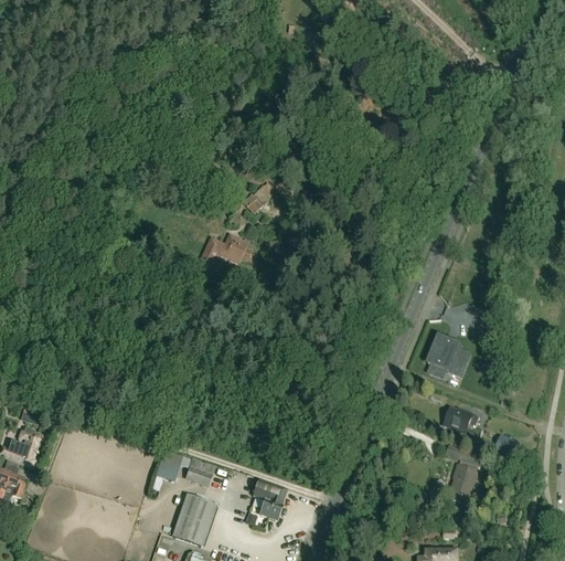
[(247,205),(254,212),(272,194),(266,189),(258,197),(252,191),(243,200),(247,205)]
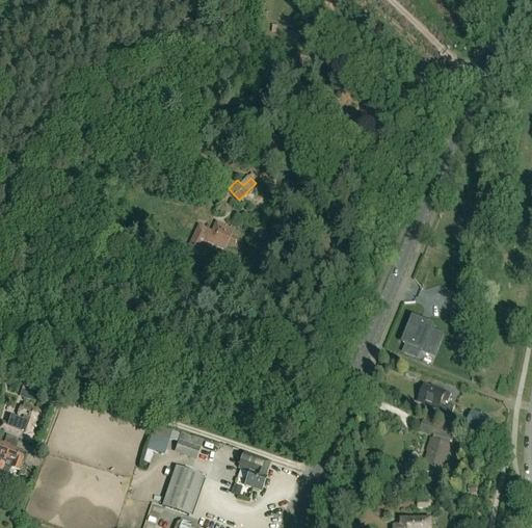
[(198,223),(185,254),(194,258),(204,237),(224,247),(228,241),(233,244),(237,236),(231,234),(234,228),(216,220),(212,230),(198,223)]
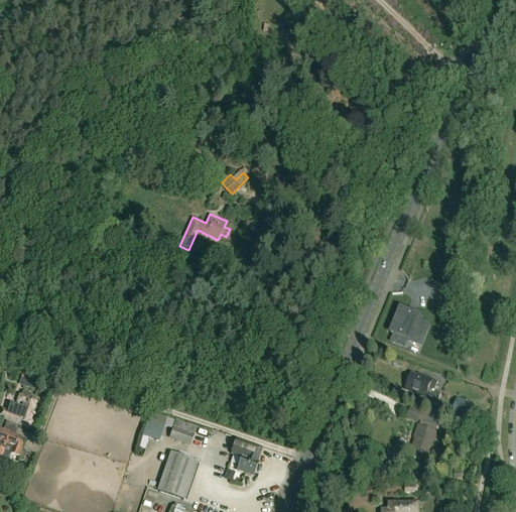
[(491,238),(493,230),(490,229),(491,225),(486,225),(482,245),(488,246),(489,238),(491,238)]
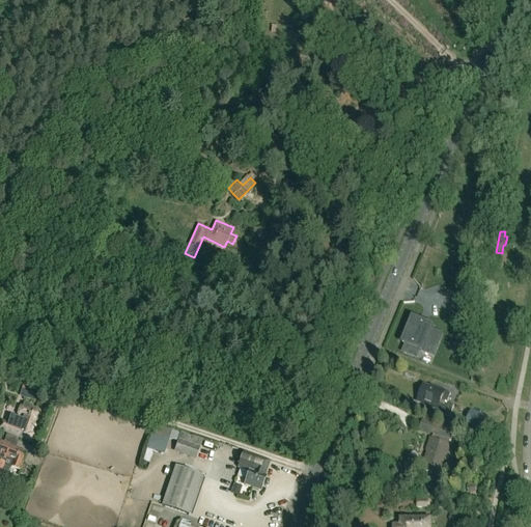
[(432,323),(413,314),(402,339),(427,350),(436,329),(430,327),(432,323)]
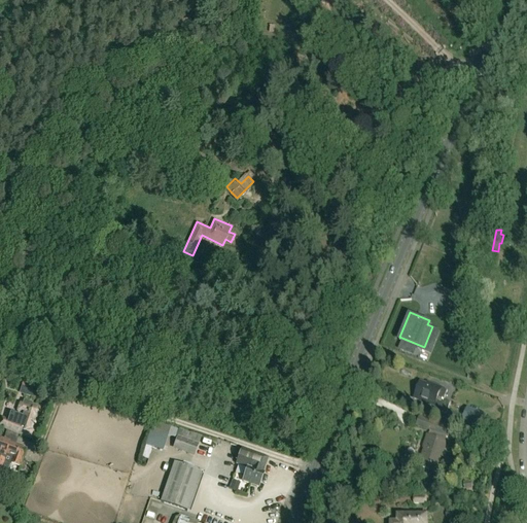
[(30,378),(25,391),(37,395),(42,382),(30,378)]
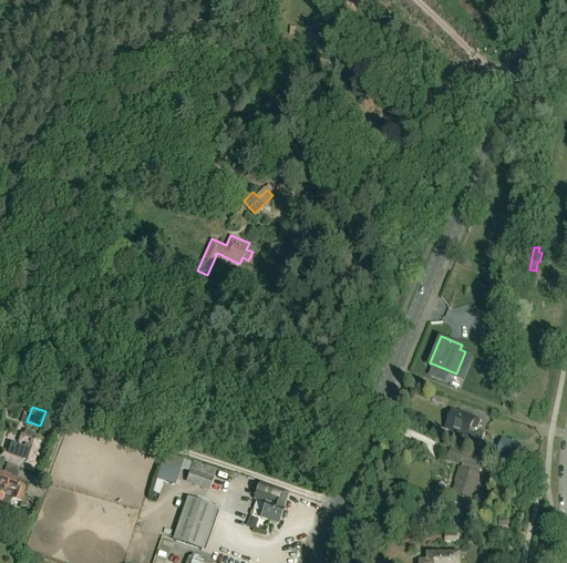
[(462,411),(452,408),(447,421),(445,427),(454,430),(467,434),(470,429),(475,415),(464,410),(462,411)]
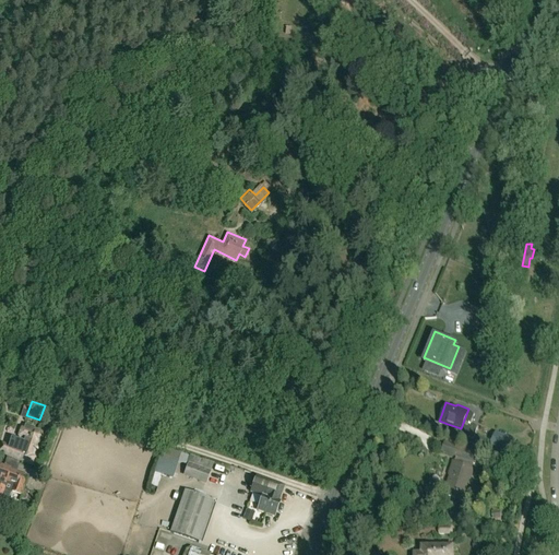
[(471,421),(465,433),(473,436),(477,423),(471,421)]
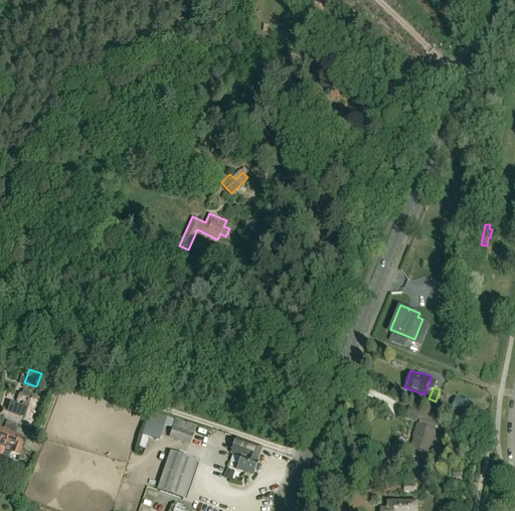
[(0,414),(28,424),(38,393),(21,388),(14,408),(1,404),(0,405),(0,414)]
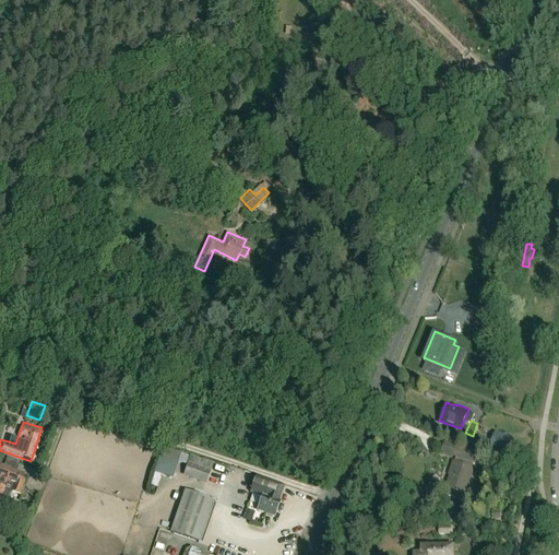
[(510,452),(515,437),(495,429),(489,444),(510,452)]
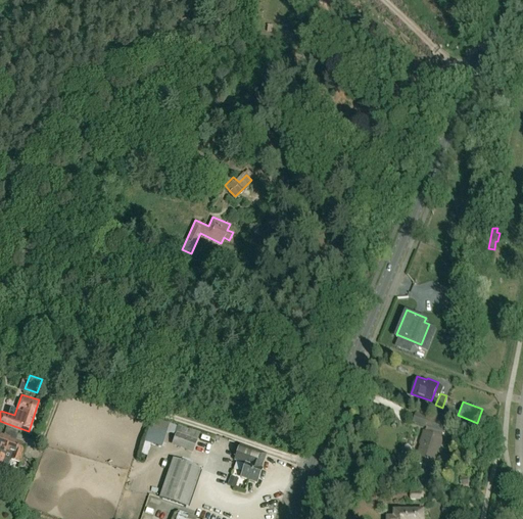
[(459,409),(446,404),(443,411),(456,416),(459,409)]
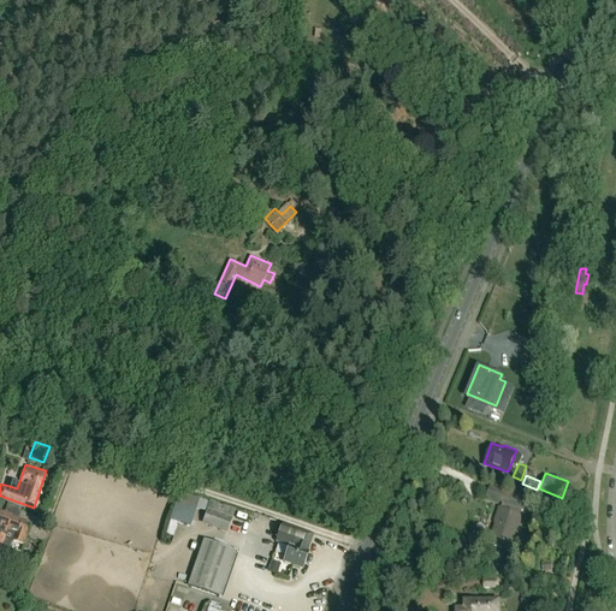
[(489,541),(502,545),(509,547),(517,523),(519,523),(522,512),(520,511),(522,506),(523,506),(527,496),(490,482),(486,493),(502,499),(501,505),(499,505),(496,514),(497,515),(489,541)]
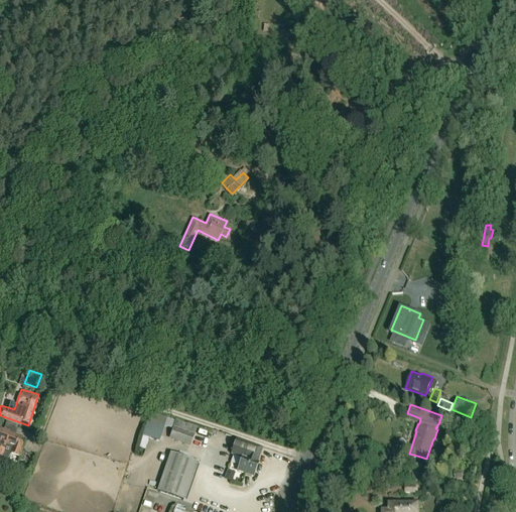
[(144,449),(148,434),(157,437),(163,421),(168,423),(171,415),(165,413),(164,415),(149,410),(142,432),(138,446),(144,449)]
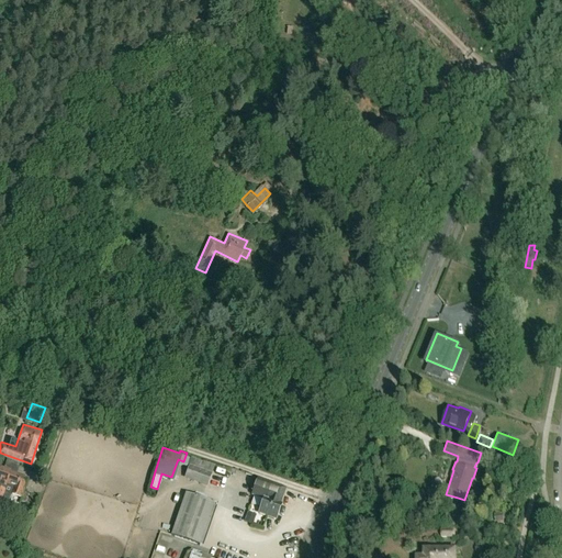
[(191,456),(184,477),(208,484),(212,471),(215,464),(191,456)]
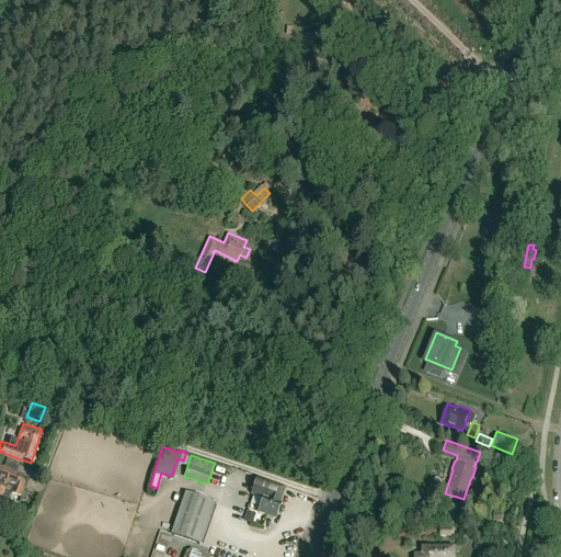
[(21,496),(23,488),(24,488),(27,476),(10,470),(11,466),(0,463),(0,496),(1,497),(2,495),(4,496),(9,496),(10,491),(21,496)]
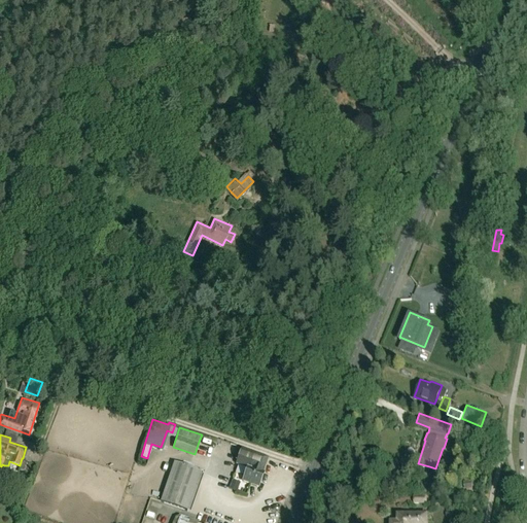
[(212,436),(209,449),(214,451),(218,438),(212,436)]
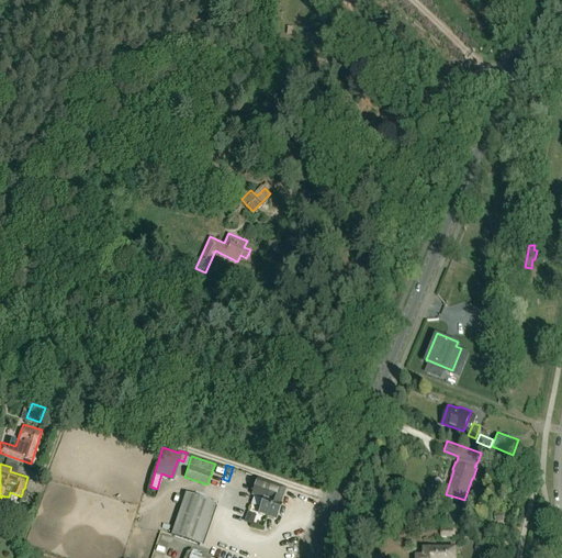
[(253,493),(265,498),(259,511),(276,517),(281,502),(280,501),(285,487),(258,477),(253,493)]
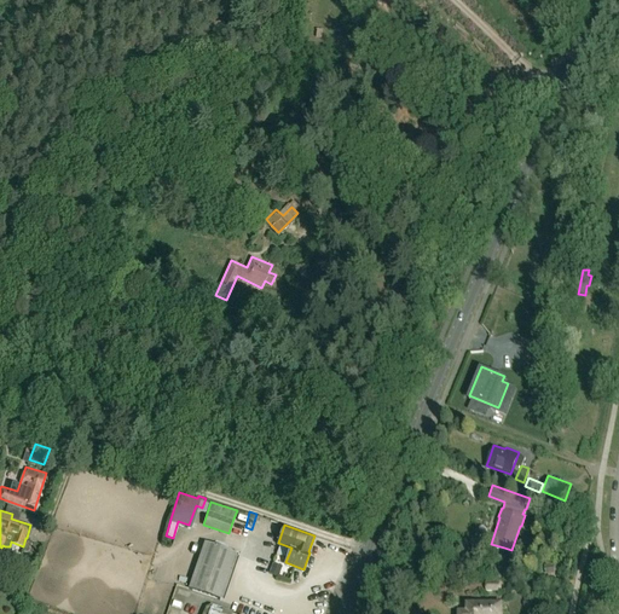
[(204,540),(189,586),(224,598),(239,552),(204,540)]
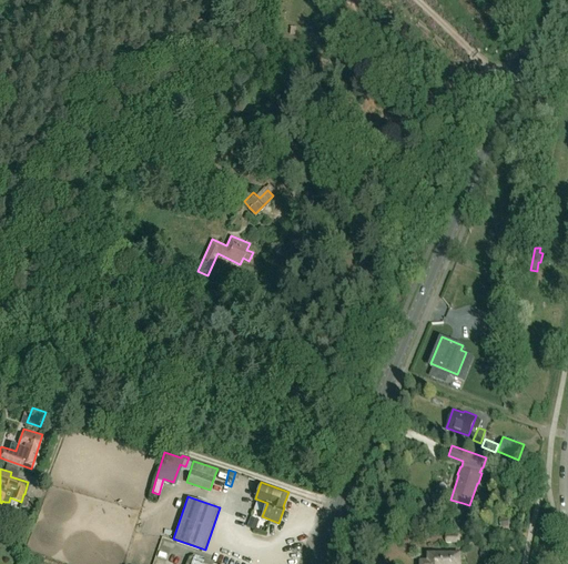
[(255,527),(259,517),(250,515),(246,524),(255,527)]
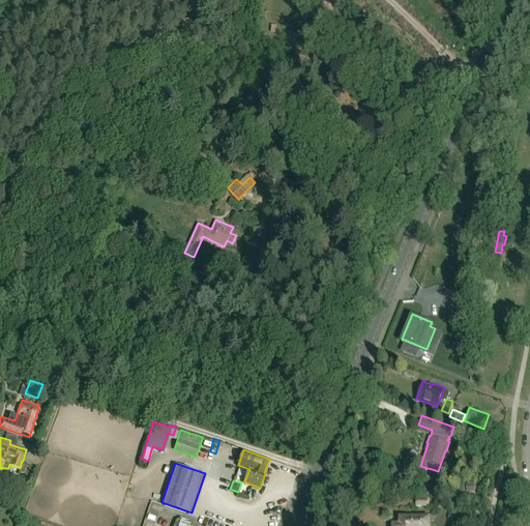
[(393,522),(392,525),(428,525),(429,516),(409,515),(409,513),(400,513),(400,515),(400,522),(393,522)]
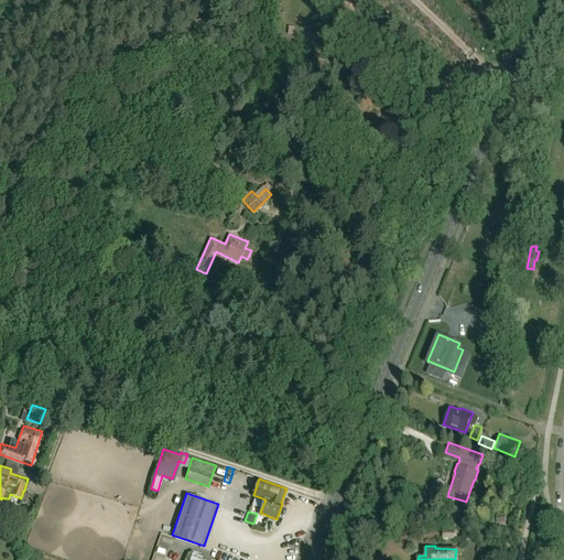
[(199,559),(202,557),(204,551),(193,548),(188,559),(199,559)]
